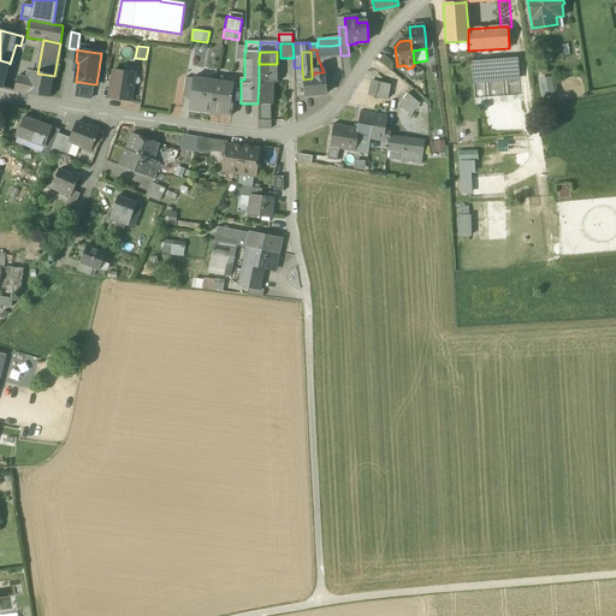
[(381,64),(392,73),(395,72),(395,65),(385,58),(381,64)]
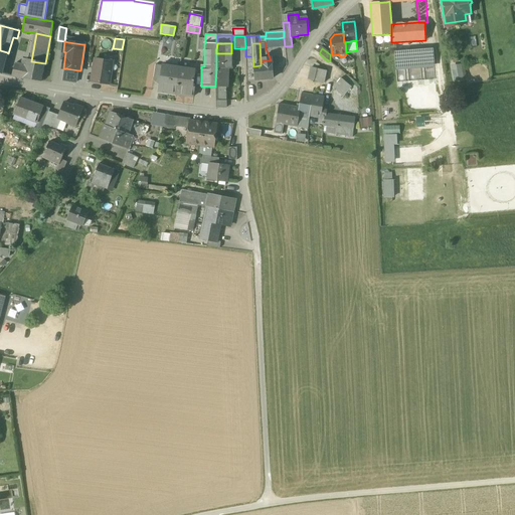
[(433,49),(394,52),(395,60),(395,68),(435,65),(433,49)]
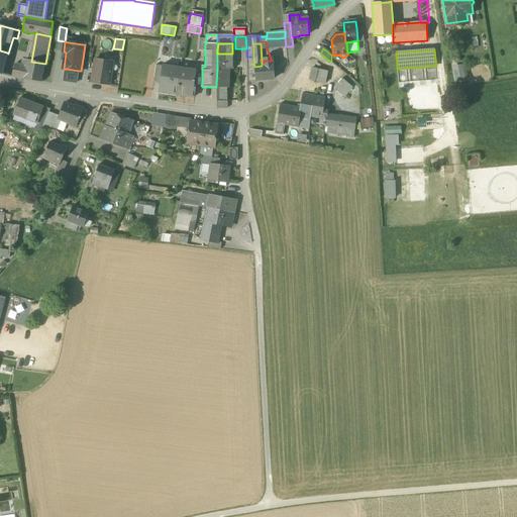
[(217,54),(217,69),(228,69),(233,70),(232,54),(217,54)]
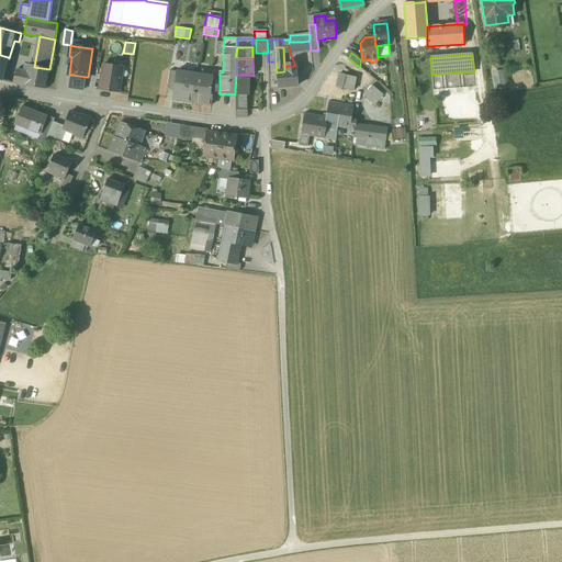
[(103,64),(100,89),(119,92),(122,67),(103,64)]
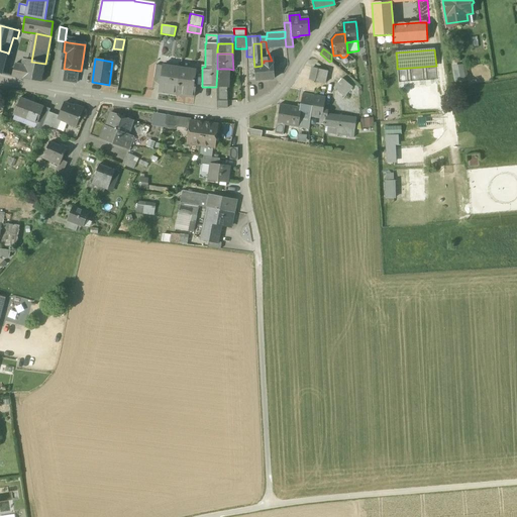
[(41,82),(45,64),(31,62),(25,61),(24,68),(14,65),(12,76),(17,78),(41,82)]
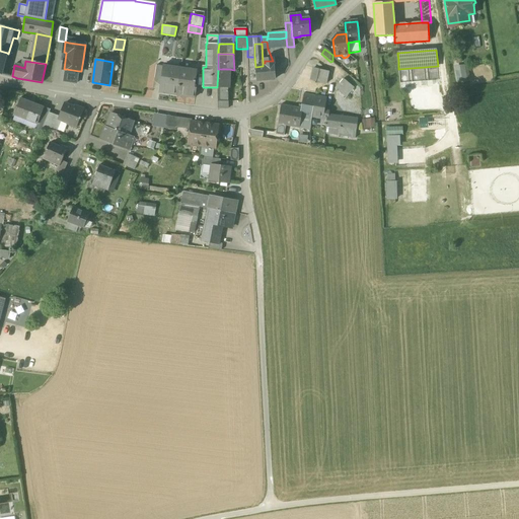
[(255,67),(256,80),(276,79),(275,65),(273,61),(265,61),(265,63),(263,63),(263,66),(255,67)]
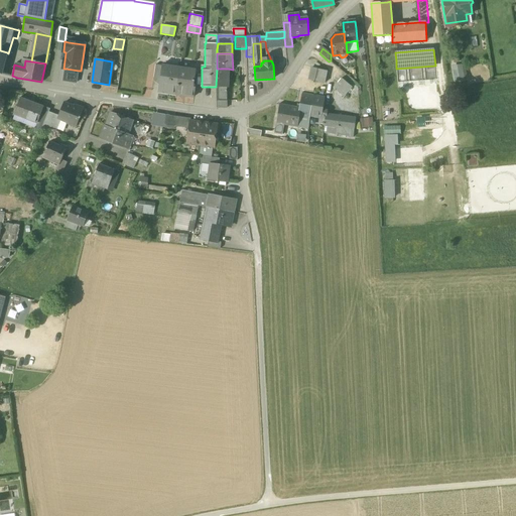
[(465,80),(463,65),(452,67),(455,82),(465,80)]
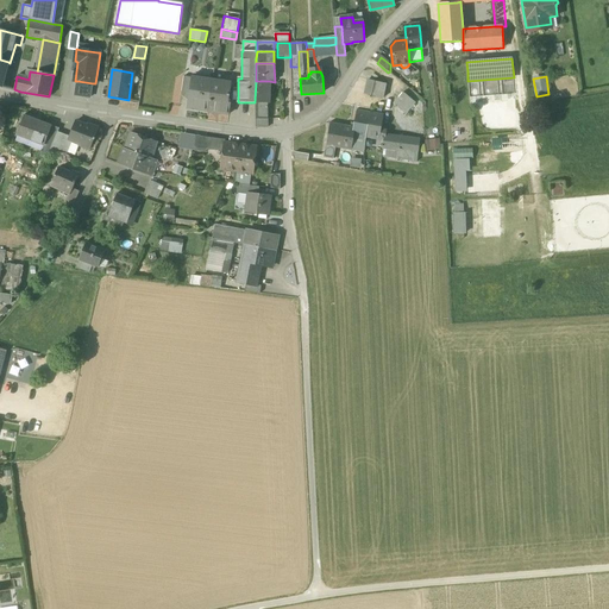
[(182,92),(190,93),(192,79),(183,77),(182,92)]
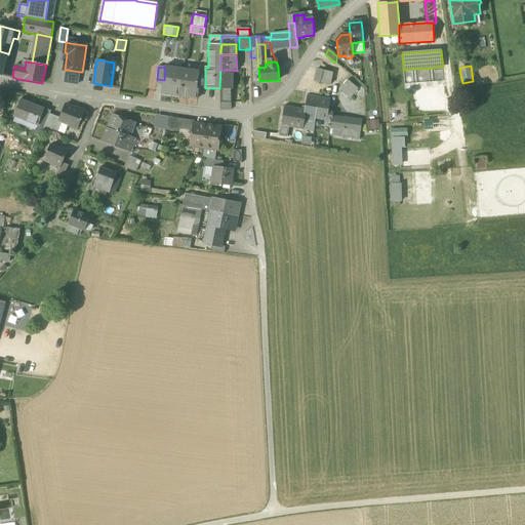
[(162,94),(178,96),(183,72),(175,71),(174,68),(166,67),(165,68),(164,80),(163,86),(162,94)]
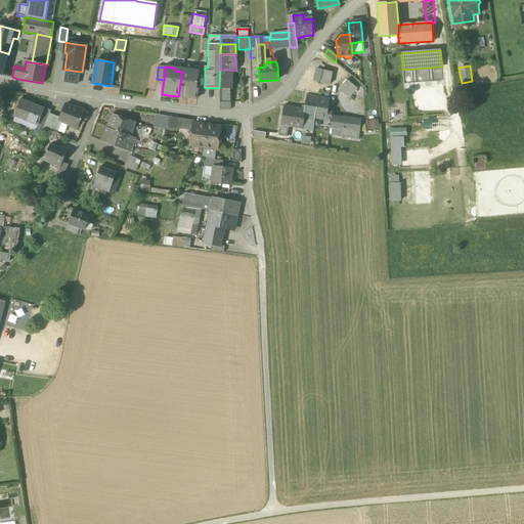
[(314,81),(330,85),(332,72),(316,69),(314,81)]
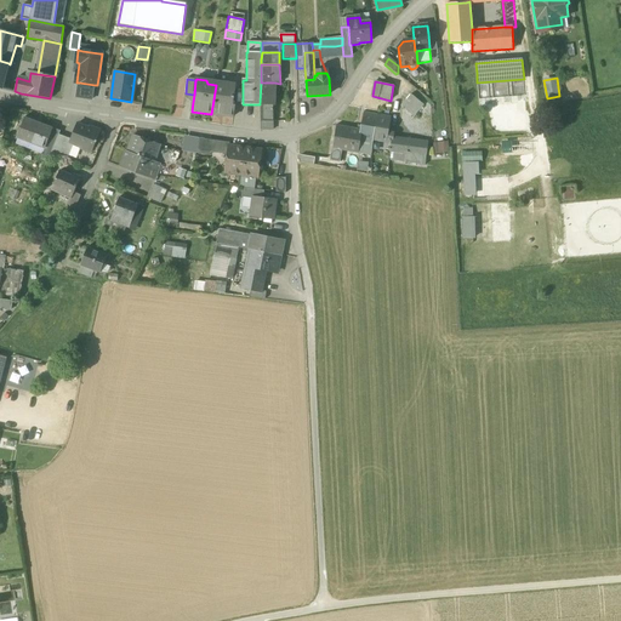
[(77,97),(92,100),(95,85),(79,83),(77,97)]
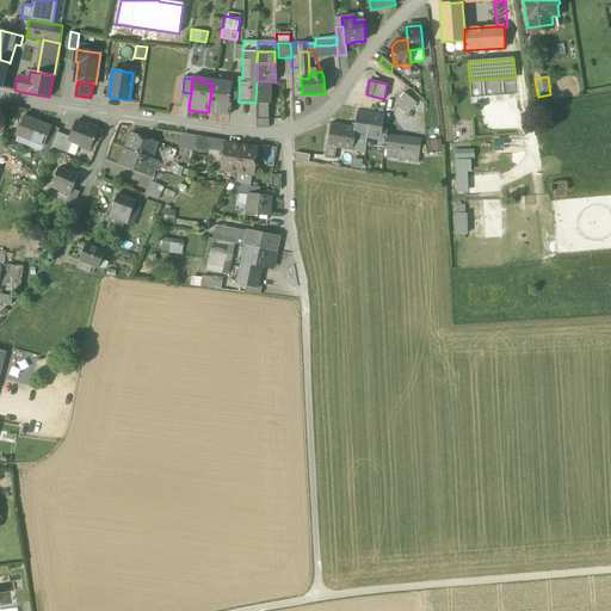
[(257,81),(255,103),(269,104),(271,104),(270,81),(257,81)]
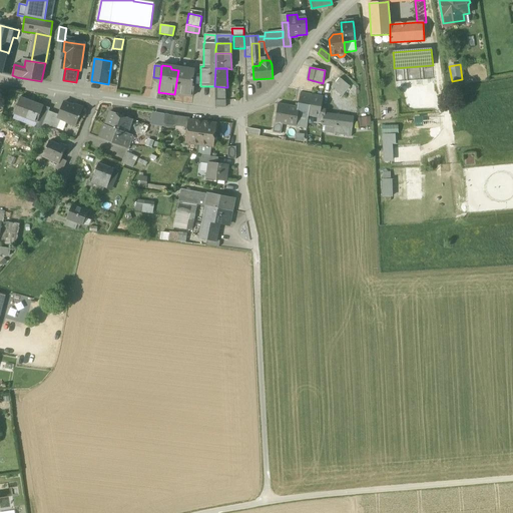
[(178,69),(178,70),(174,94),(192,97),(194,86),(192,86),(194,70),(187,69),(187,70),(183,70),(178,69)]
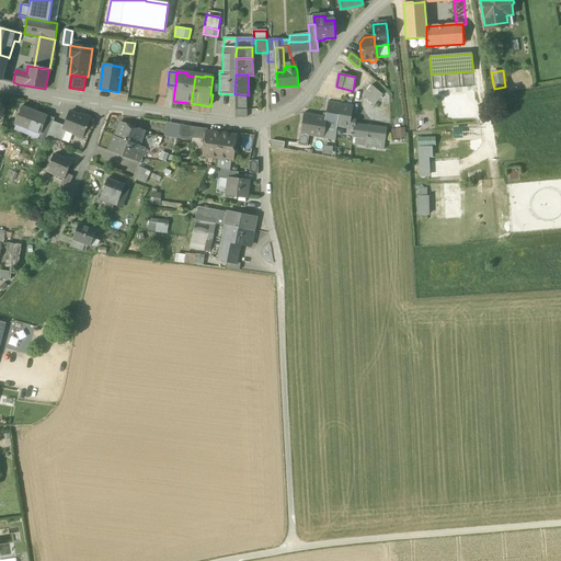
[(362,96),(373,105),(382,94),(371,86),(362,96)]
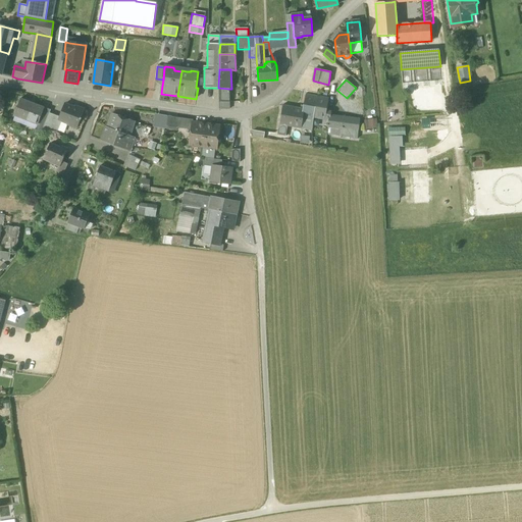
[(229,103),(229,89),(218,88),(219,96),(219,102),(222,102),(222,103),(229,103)]
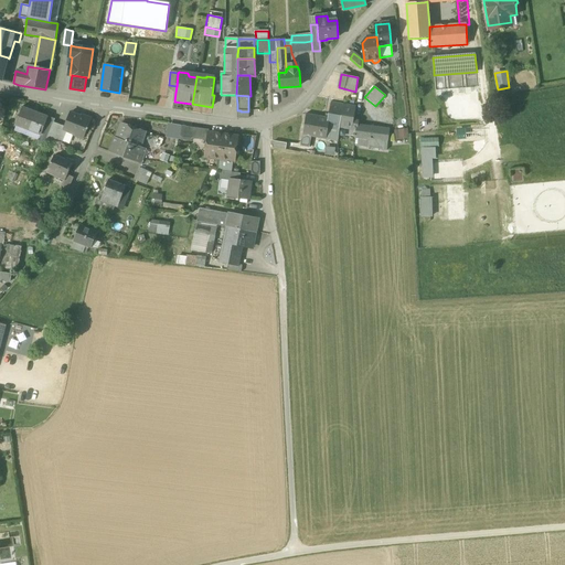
[(339,129),(340,127),(343,104),(330,102),(328,117),(328,127),(329,127),(339,129)]
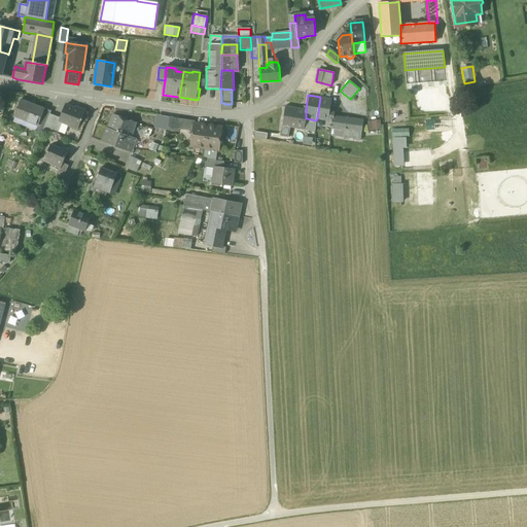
[(317,118),(331,121),(332,121),(332,116),(334,116),(334,112),(329,112),(331,99),(320,97),(317,118)]
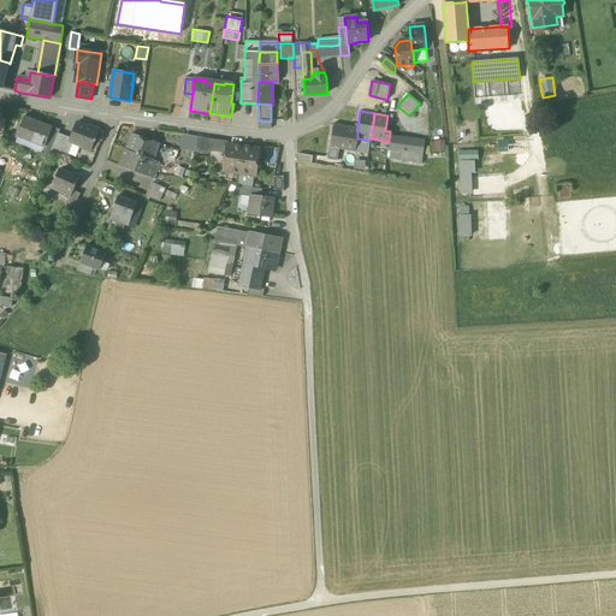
[(16,137),(45,148),(52,129),(36,123),(37,122),(24,117),(16,137)]
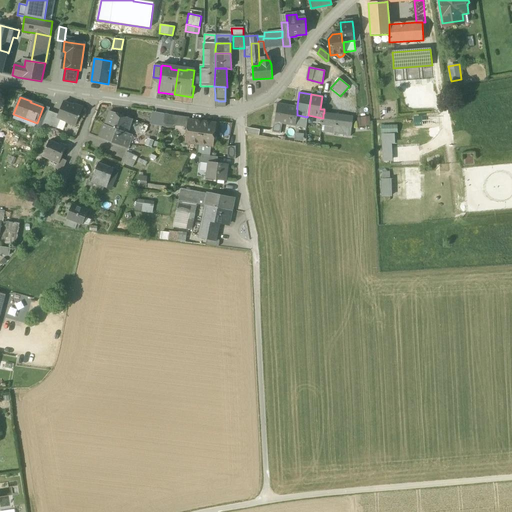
[(66,122),(75,126),(79,117),(80,116),(79,116),(82,108),(76,105),(75,107),(63,102),(58,115),(57,117),(60,118),(67,121),(66,122)]
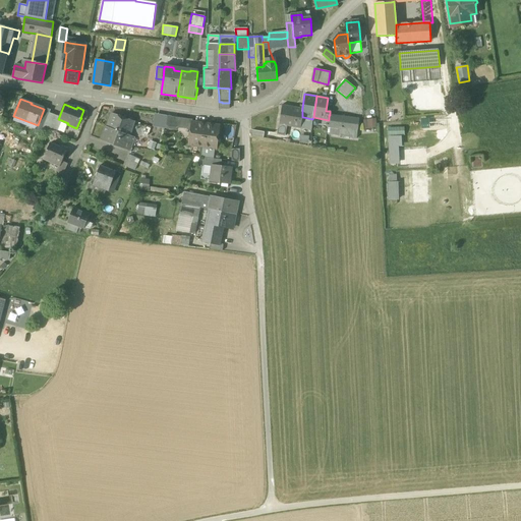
[(301,128),(303,117),(302,117),(302,108),(282,105),(277,135),(286,137),(287,126),(301,128)]
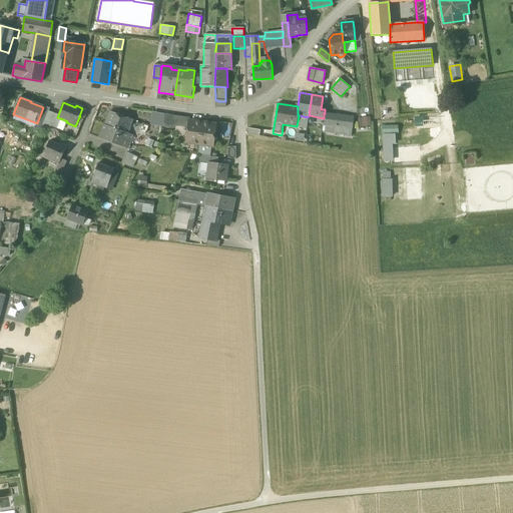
[(40,130),(42,126),(48,111),(48,109),(43,107),(37,123),(35,128),(39,129),(40,130)]
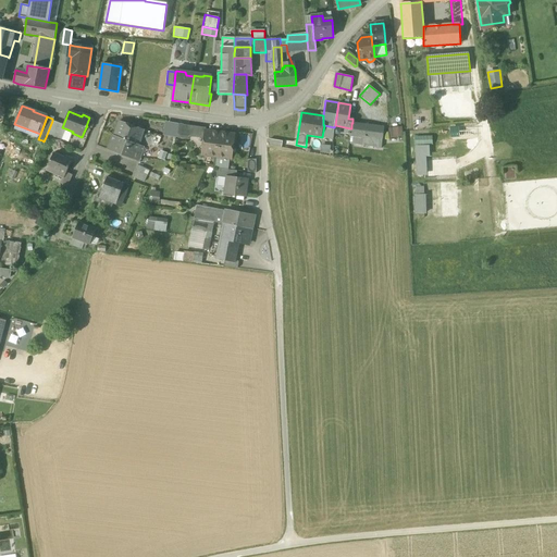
[(63,125),(52,121),(46,137),(60,143),(65,128),(62,127),(63,125)]
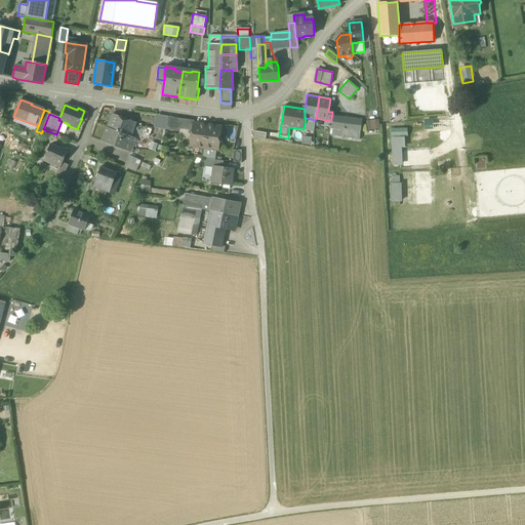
[(166,129),(168,117),(156,115),(154,127),(166,129)]
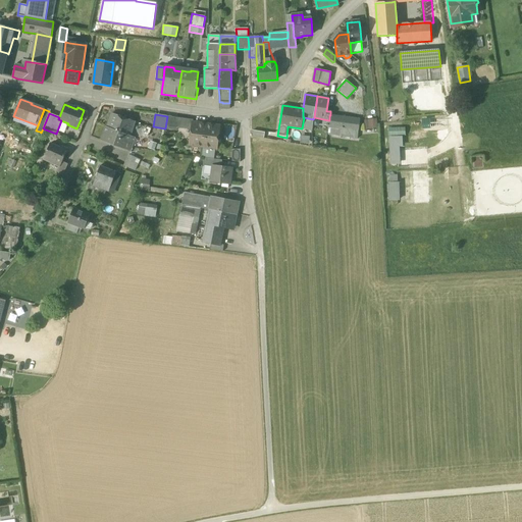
[(111,115),(106,127),(131,136),(135,123),(111,115)]
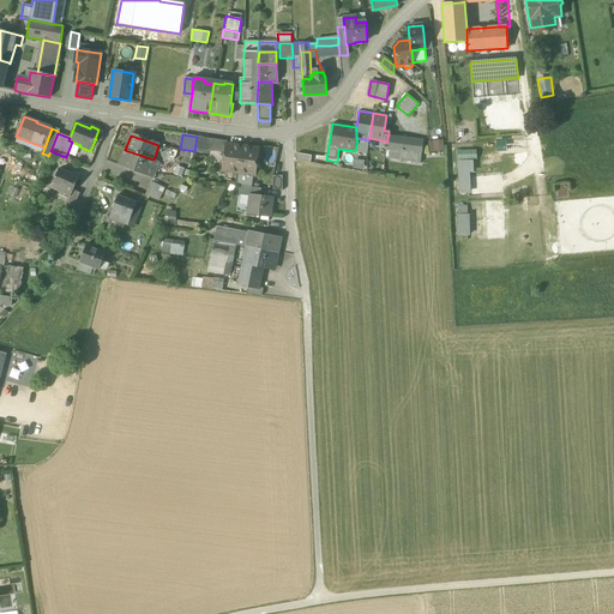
[(422,140),(389,136),(387,136),(387,142),(386,142),(385,149),(387,150),(399,151),(399,158),(398,161),(420,163),(422,140)]
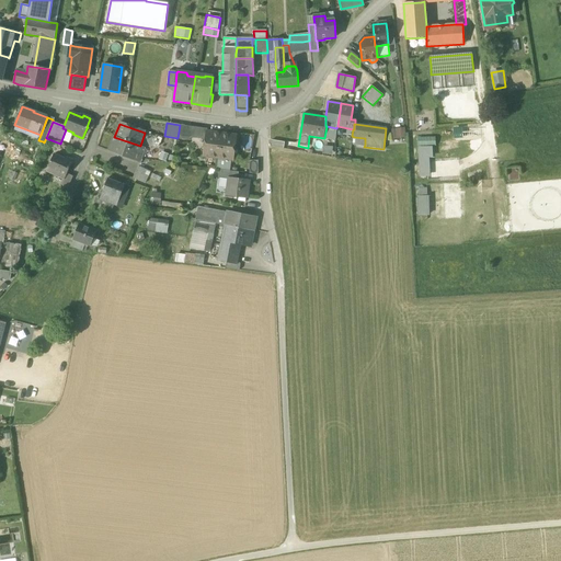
[(180,125),(178,138),(190,140),(191,138),(206,140),(206,136),(195,134),(196,127),(180,125)]
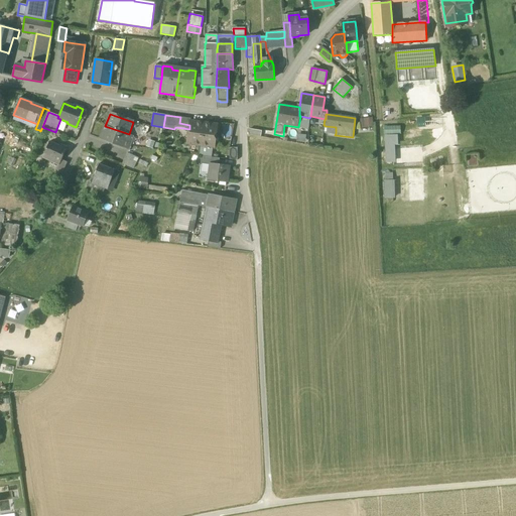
[(372,118),(360,119),(361,129),(373,128),(372,118)]
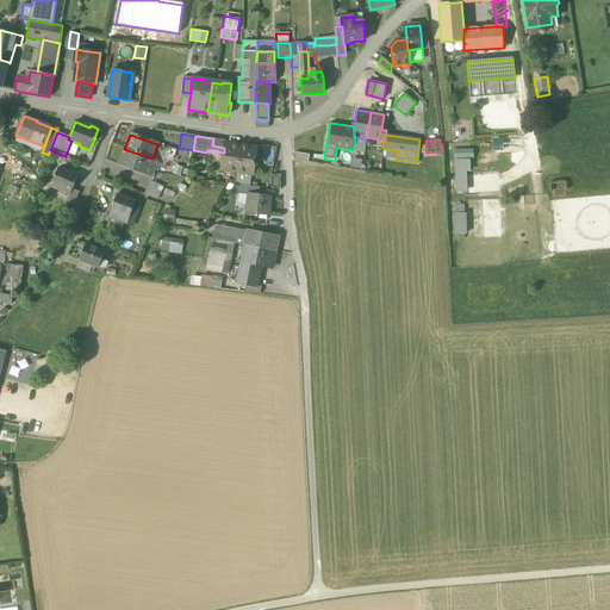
[(222,169),(237,172),(241,145),(225,144),(224,148),(224,153),(222,169)]
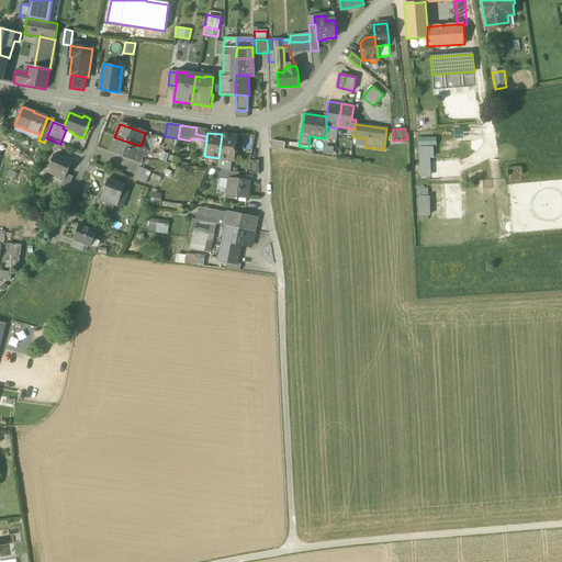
[(236,136),(222,134),(218,158),(233,160),(236,136)]
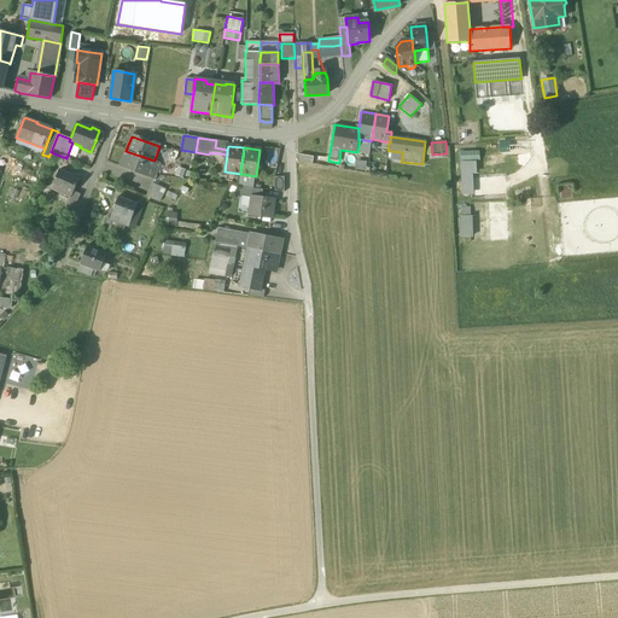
[(121,168),(149,178),(155,161),(126,151),(121,168)]
